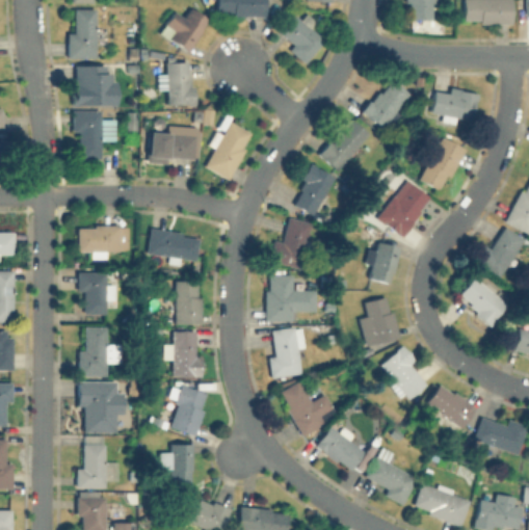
[(266,0),(266,18),(234,17),(235,12),(218,12),(218,0),(266,0)]
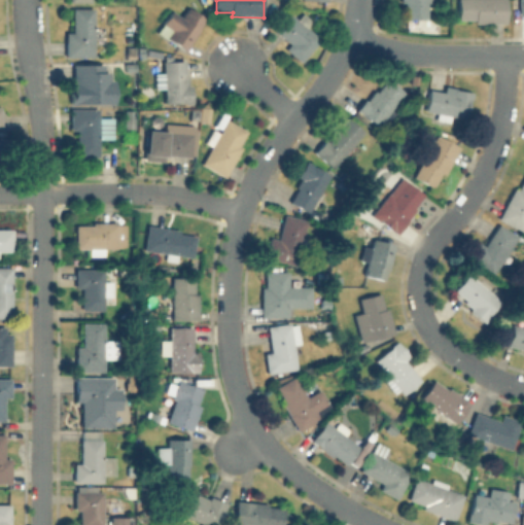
[(428,0),(429,20),(408,20),(408,3),(404,3),(404,0),(428,0)]
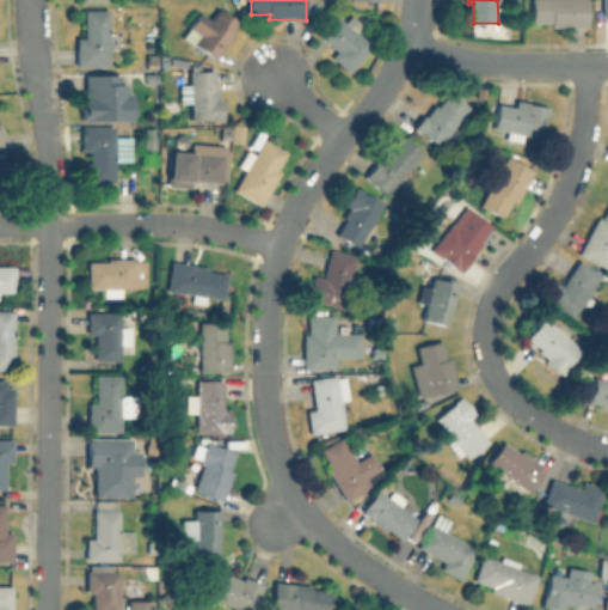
[(589,0),(589,28),(554,28),(554,24),(535,24),(535,0),(589,0)]
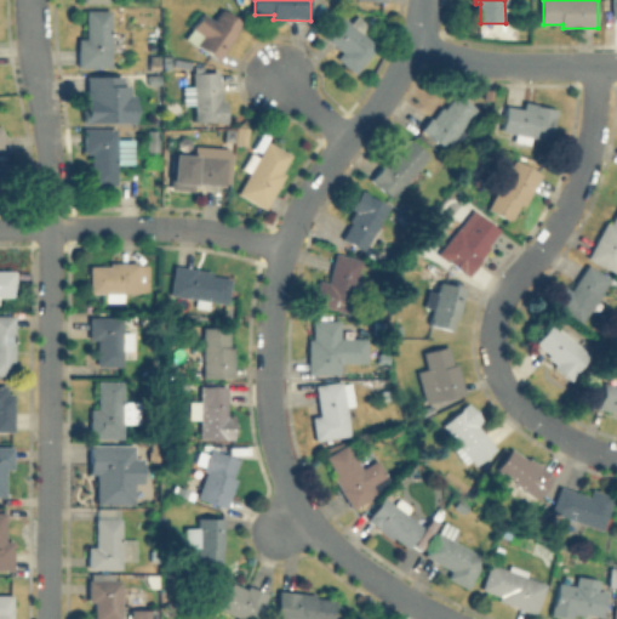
[(222,10),(244,24),(238,34),(239,35),(221,62),(189,39),(205,15),(215,22),(222,10)]
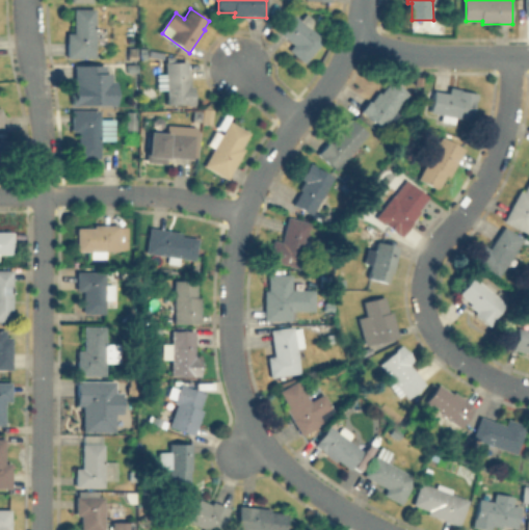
[(96,9),(97,58),(69,59),(69,34),(76,34),(76,9),(96,9)]
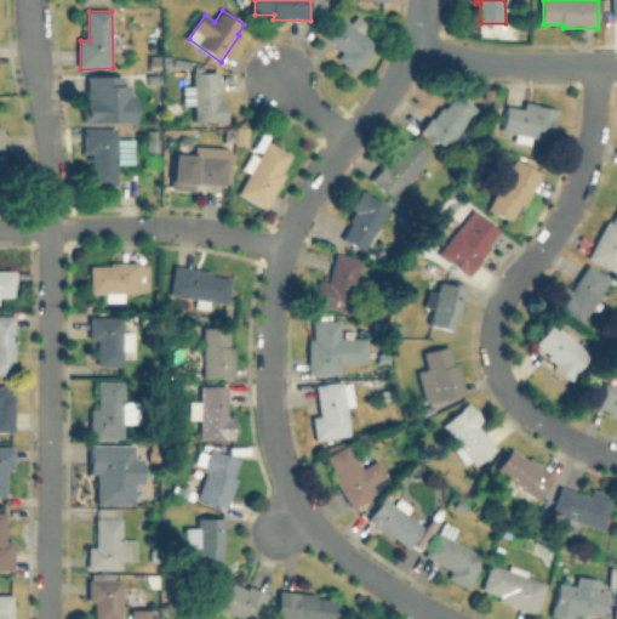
[(380,47),(358,74),(340,58),(344,54),(327,39),(344,18),(380,47)]
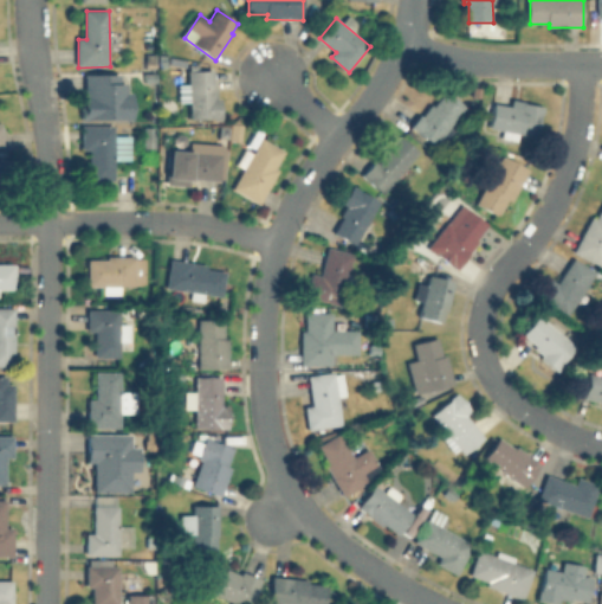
[(218,87),(218,98),(222,98),(224,120),(214,121),(214,120),(193,121),(189,72),(192,72),(192,66),(199,65),(200,69),(214,71),(215,87),(218,87)]
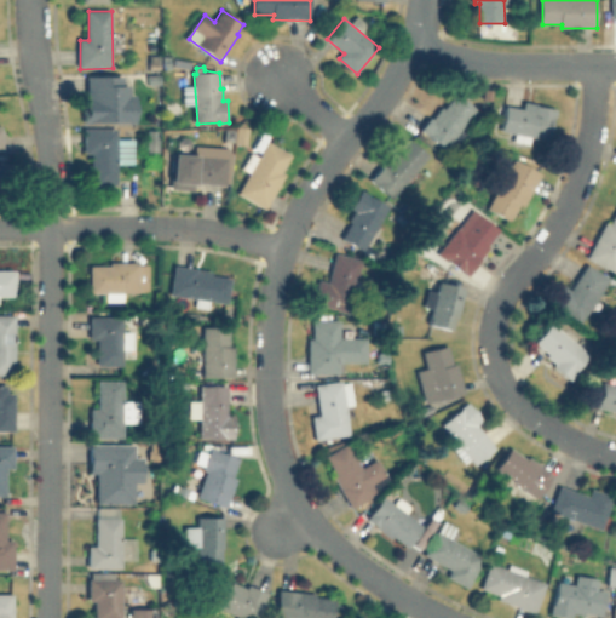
[(142,96),(140,126),(84,125),(84,76),(125,76),(125,96),(142,96)]
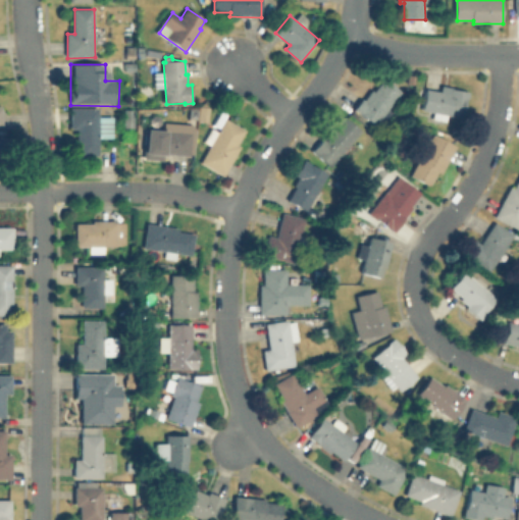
[(402,92),(392,106),(396,109),(391,117),(385,113),(378,124),(356,109),(362,100),(365,101),(372,91),(375,93),(384,80),(402,92)]
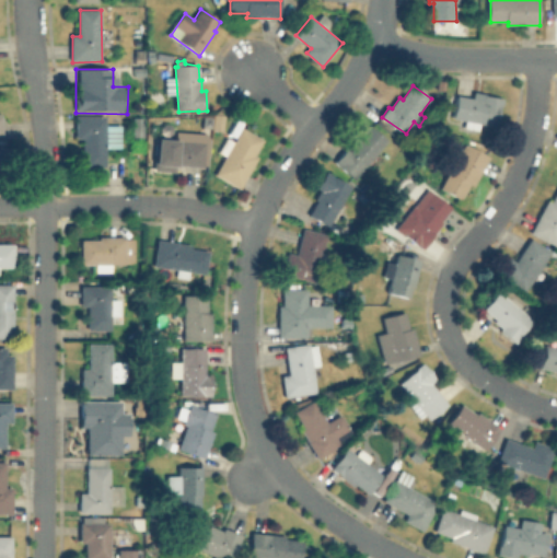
[(475,94),(502,101),(497,127),(480,124),(478,132),(465,129),(466,121),(454,119),(460,96),(474,100),(475,94)]
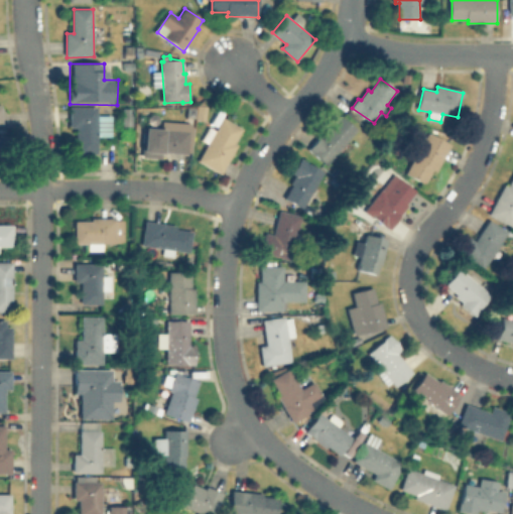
[(112,116),(113,136),(98,137),(98,154),(78,154),(77,128),(72,128),(72,109),(98,108),(98,117),(112,116)]
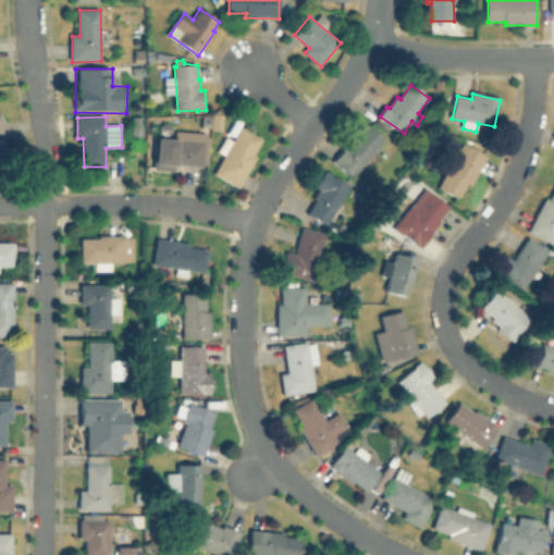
[(135,139),(135,120),(144,120),(144,139),(135,139)]
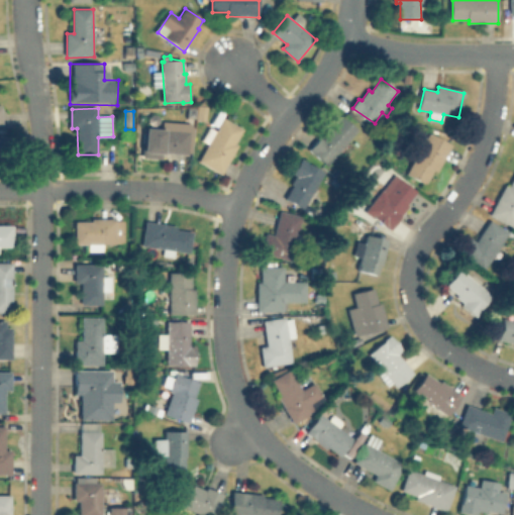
[(342,117),(358,131),(329,167),(310,150),(329,128),(332,130),(342,117)]
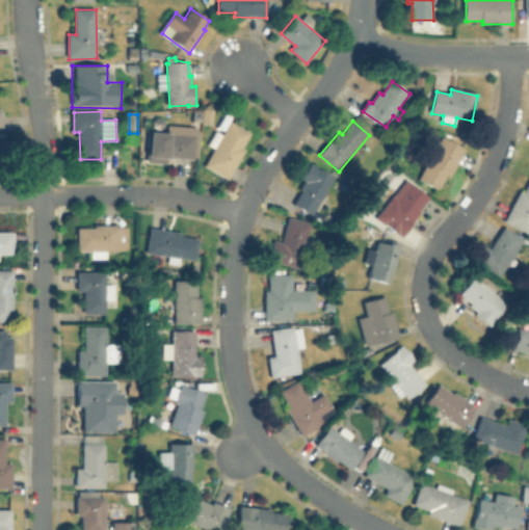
[(252,133),(243,149),(246,150),(230,180),(206,167),(216,149),(210,146),(216,132),(222,136),(230,122),(252,133)]
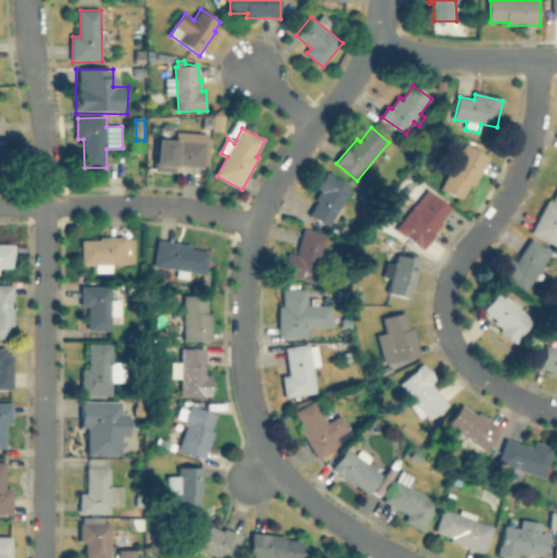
[(192,136),(192,142),(207,143),(205,167),(177,165),(177,173),(155,172),(158,140),(178,142),(178,135),(192,136)]
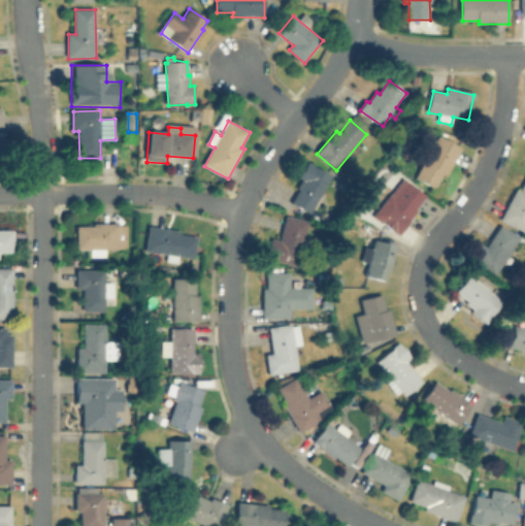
[(440,136),(462,149),(447,176),(444,175),(436,189),(417,177),(427,158),(422,155),(430,139),(437,142),(440,136)]
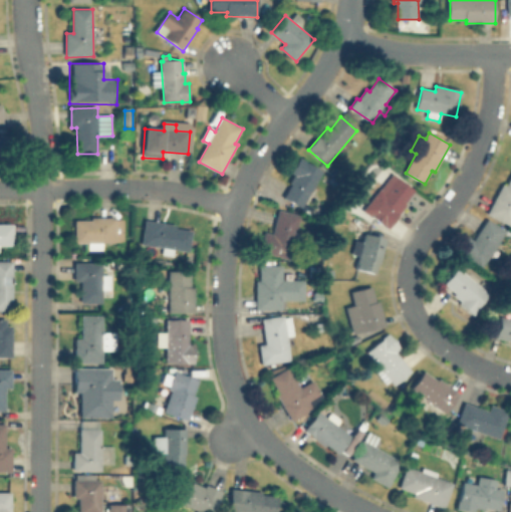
[(0,137),(11,137),(11,157),(0,157),(0,137)]
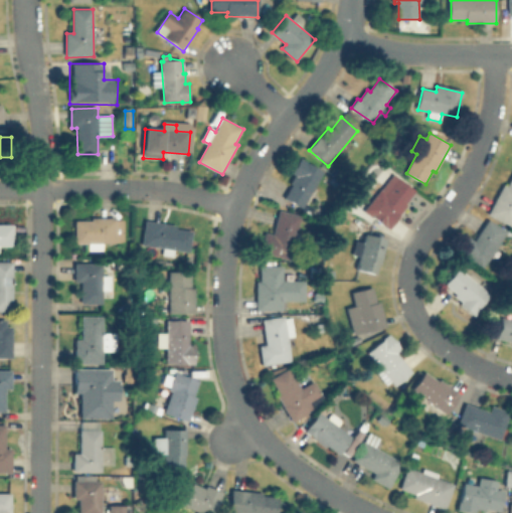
[(324,174),(304,208),(287,198),(294,186),(291,184),(296,175),(294,174),(303,160),(308,163),(308,164),(324,174)]
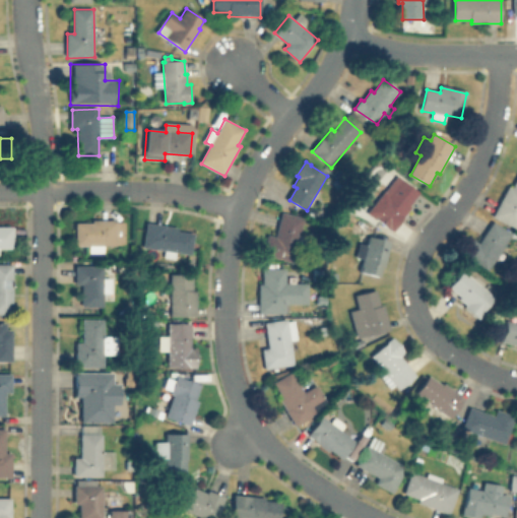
[(412,208),(394,232),(370,212),(397,177),(419,195),(410,206),(412,208)]
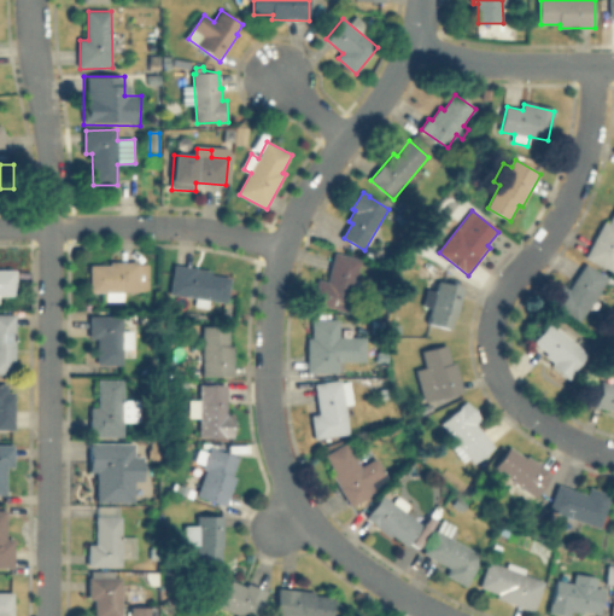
[(613,269),(589,257),(606,224),(610,226),(613,220),(613,269)]
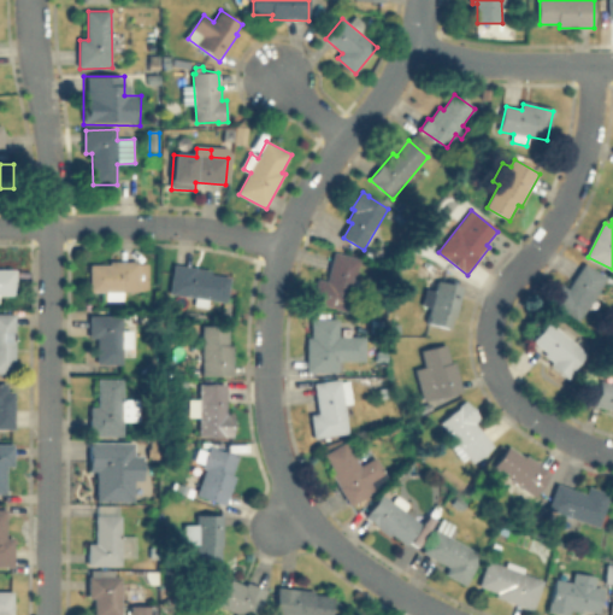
[(363,261),(349,311),(314,303),(320,281),(328,282),(335,253),(363,261)]
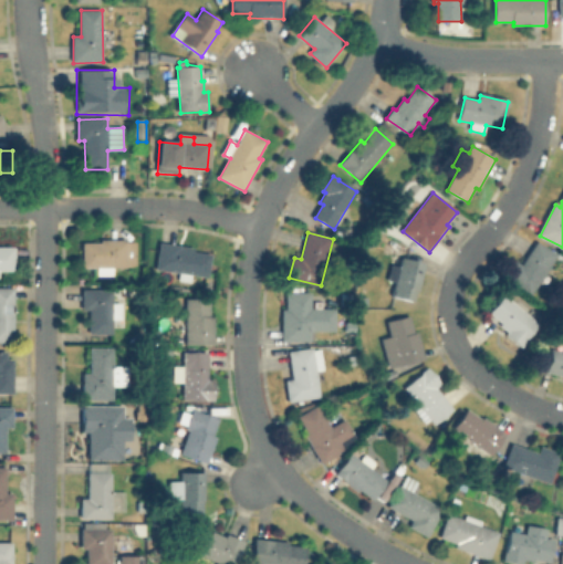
[(127,240),(128,268),(114,268),(114,277),(98,278),(97,268),(84,268),(84,243),(102,243),(102,241),(127,240)]
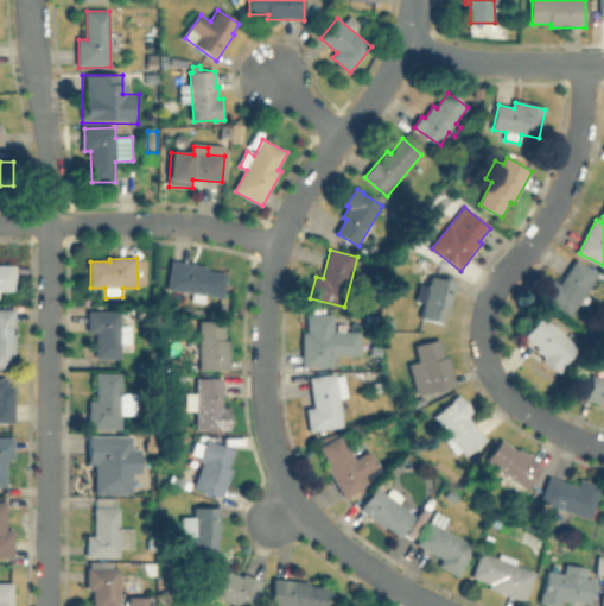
[(227,275),(223,298),(169,290),(173,260),(210,266),(209,271),(227,275)]
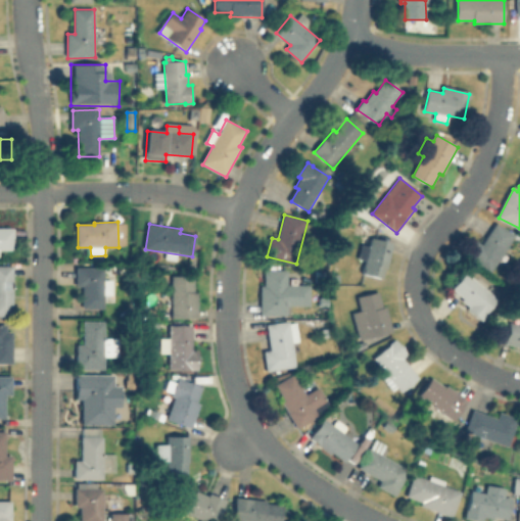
[(515,236),(490,274),(467,257),(477,241),(483,245),(498,225),(515,236)]
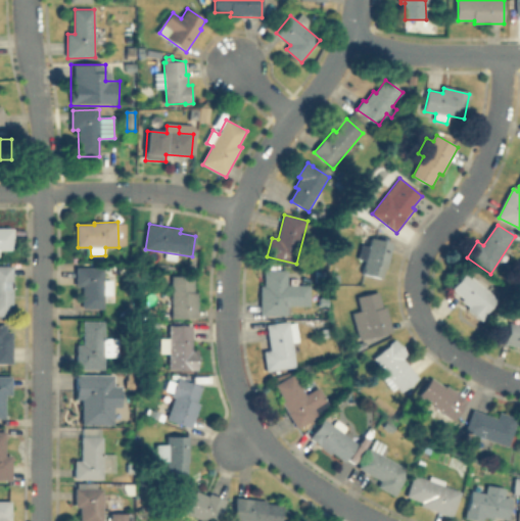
[(0,229),(14,229),(14,250),(0,250),(0,229)]
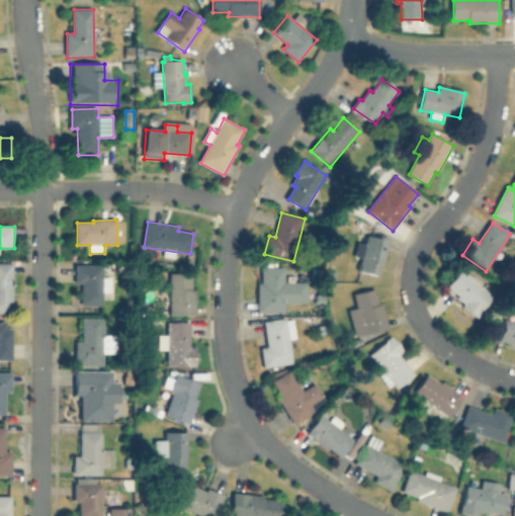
[(391,242),(384,267),(382,267),(380,277),(360,272),(363,258),(357,256),(360,243),(367,244),(369,236),(391,242)]
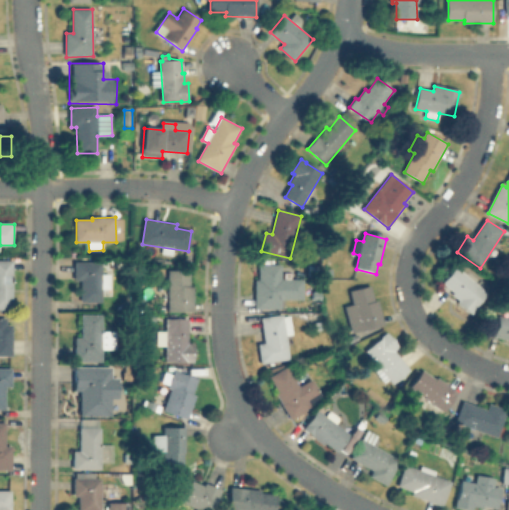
[(0,261),(13,261),(13,309),(0,309),(0,261)]
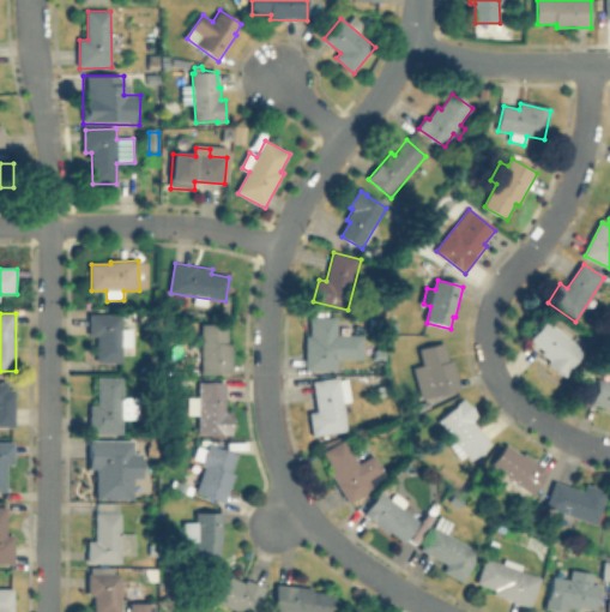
[(124,317),(124,363),(98,363),(98,336),(91,336),(91,317),(124,317)]
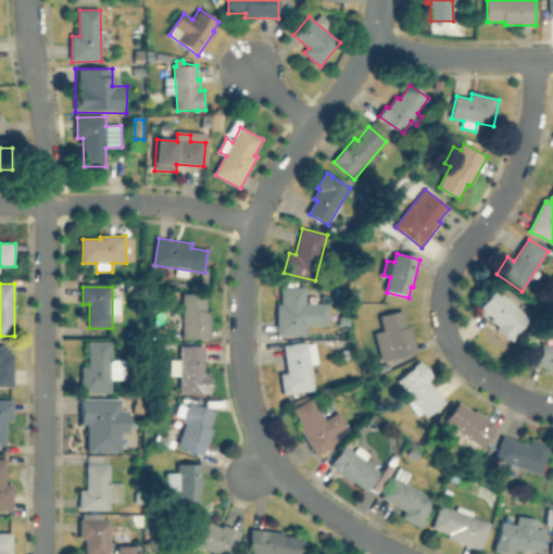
[(306,288),(306,304),(330,304),(330,325),(304,325),(303,336),(279,336),(279,304),(284,304),(284,288),(306,288)]
